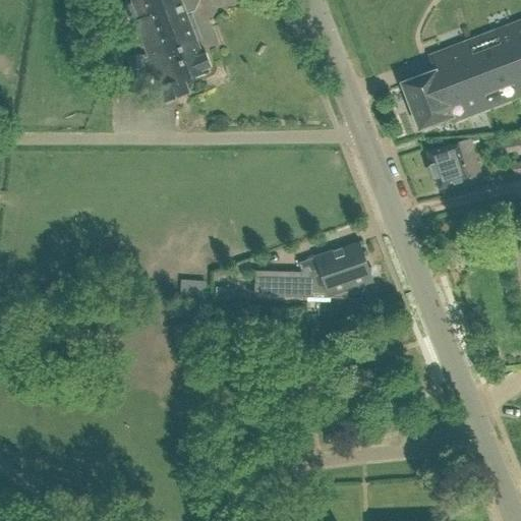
[(134,22),(147,54),(194,36),(186,14),(194,11),(196,6),(184,0),(135,0),(131,1),(139,20),(134,22)]
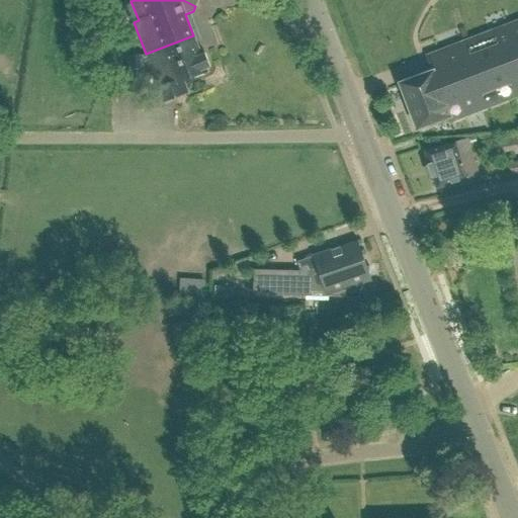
[(517,18),(510,22),(425,55),(432,72),(399,84),(417,131),(449,118),(450,121),(471,114),(472,116),(517,99),(517,18)]
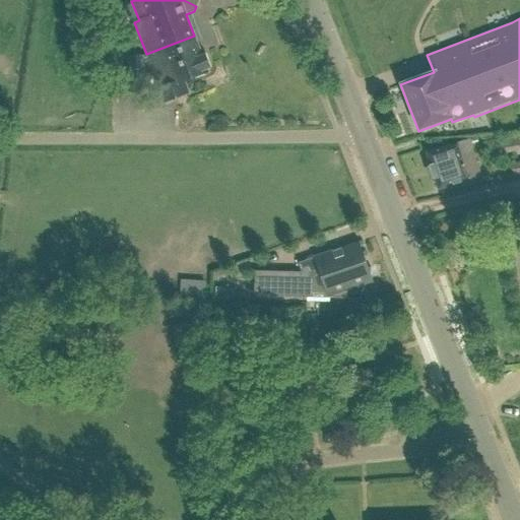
[(194,36),(146,54),(147,56),(129,56),(129,92),(143,92),(143,80),(155,76),(159,87),(157,88),(164,104),(189,93),(185,82),(209,73),(207,69),(211,67),(206,54),(202,56),(194,36)]
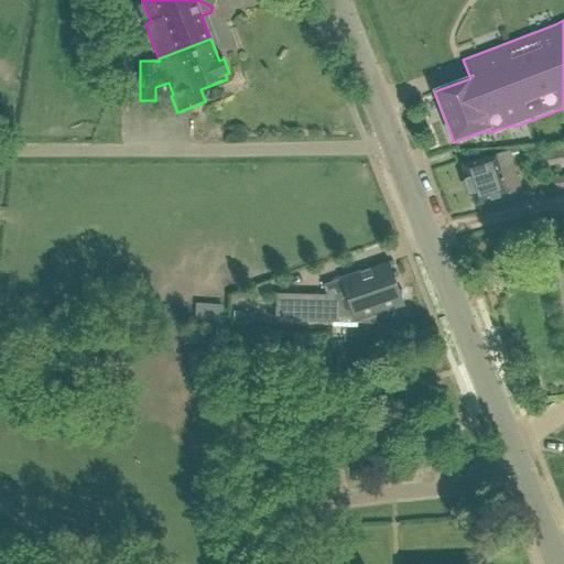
[(552,169),(563,164),(563,150),(549,154),(552,169)]
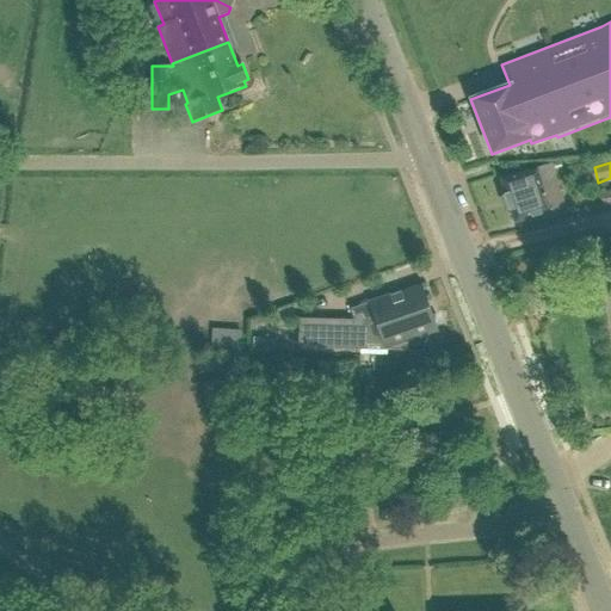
[(563,208),(550,166),(537,170),(537,168),(501,180),(514,223),(551,213),(550,211),(563,208)]
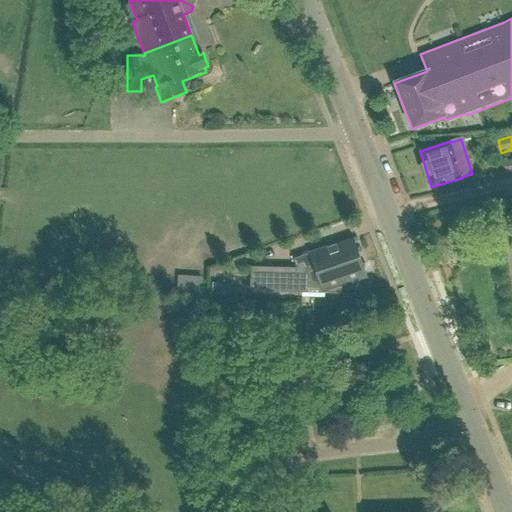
[(365,277),(352,240),(311,254),(316,269),(251,268),(251,292),(306,293),(325,291),(365,277)]
